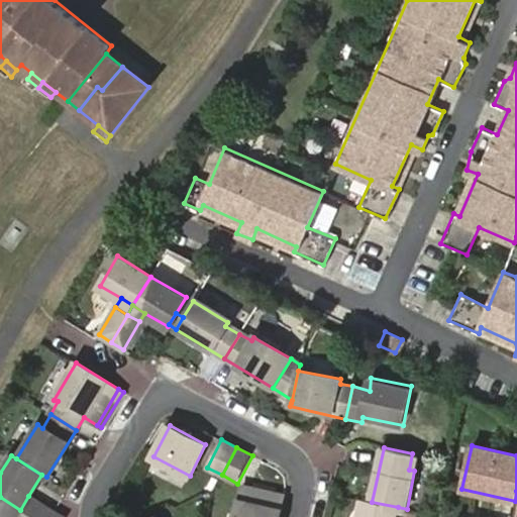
[(236,516),(280,516),(285,495),(242,487),(236,516)]
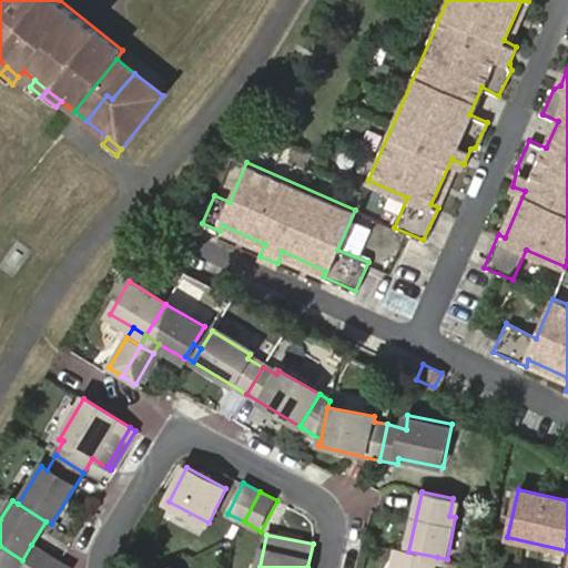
[(30,566),(40,550),(31,545),(22,560),(30,566)]
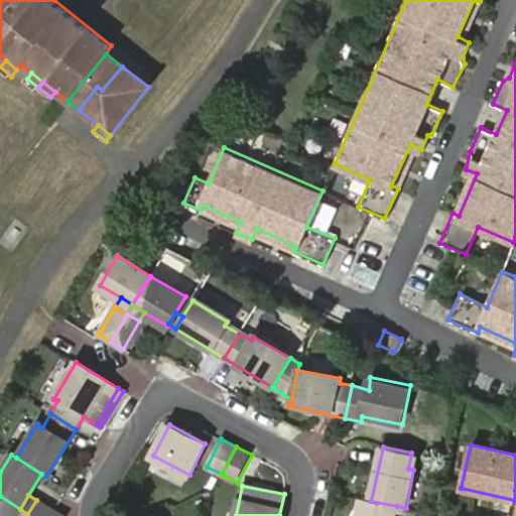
[(14,515),(20,509),(0,496),(0,515),(14,515)]
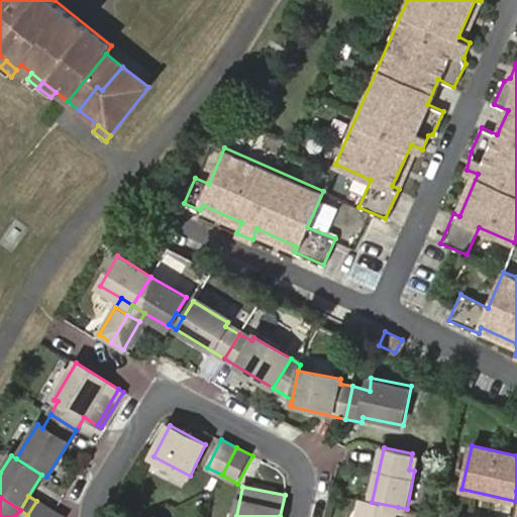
[(360,516),(396,516),(398,507),(372,502),(366,500),(360,516)]
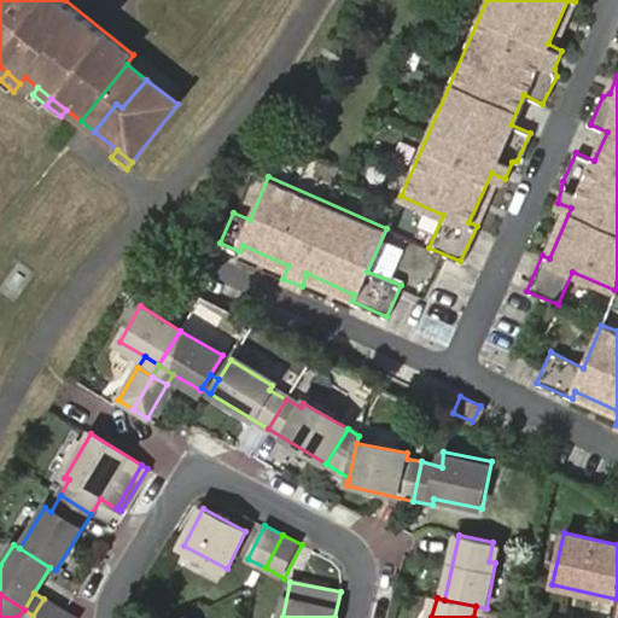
[(76,617),(68,613),(44,599),(33,616),(36,617),(76,617)]
